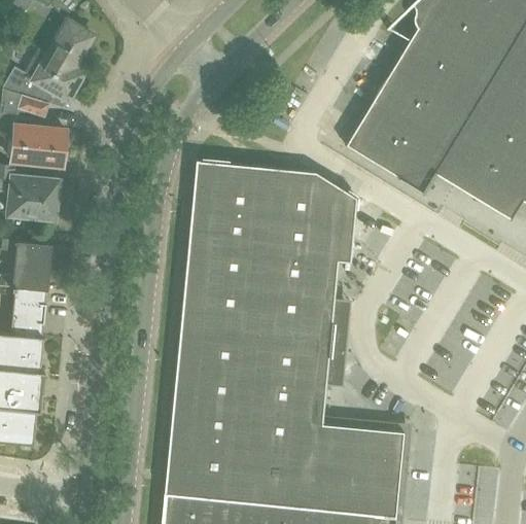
[(69,0),(40,0),(48,8),(51,6),(64,19),(76,6),(69,0)]
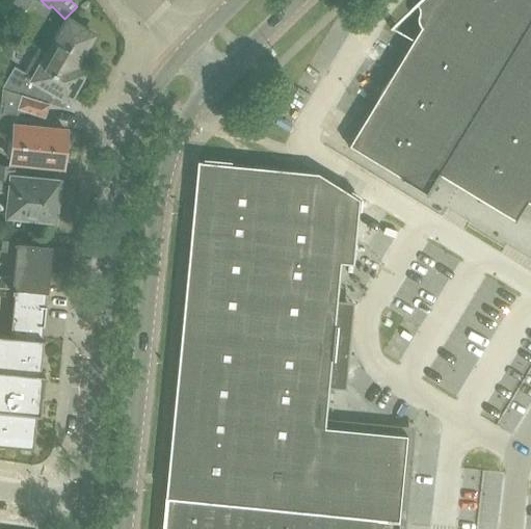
[(530,0),(417,0),(414,3),(415,5),(416,4),(417,7),(419,14),(417,20),(418,23),(418,25),(420,28),(421,29),(348,148),(426,194),(437,176),(530,19),(530,0)]
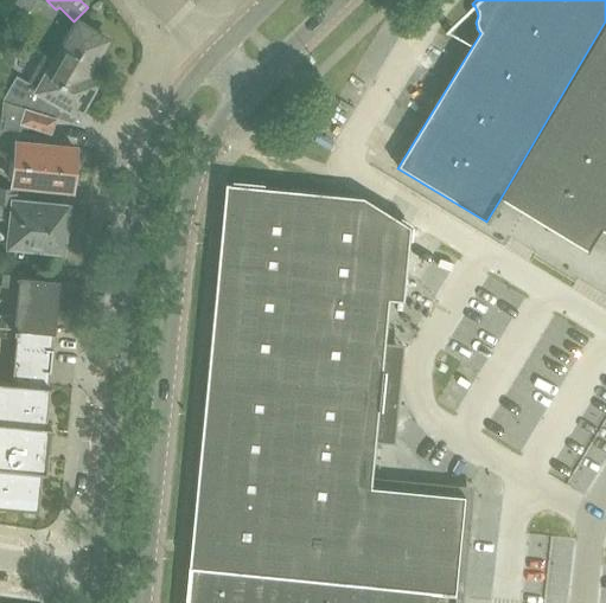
[(605,21),(499,200),(587,255),(601,232),(605,224),(605,21)]
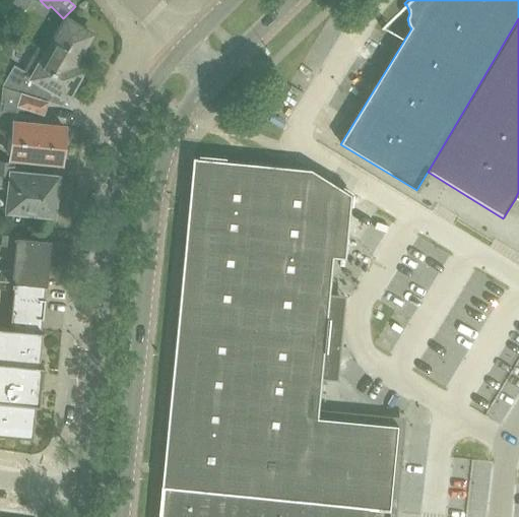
[(66,21),(47,56),(76,71),(83,60),(79,58),(84,50),(91,37),(66,21)]
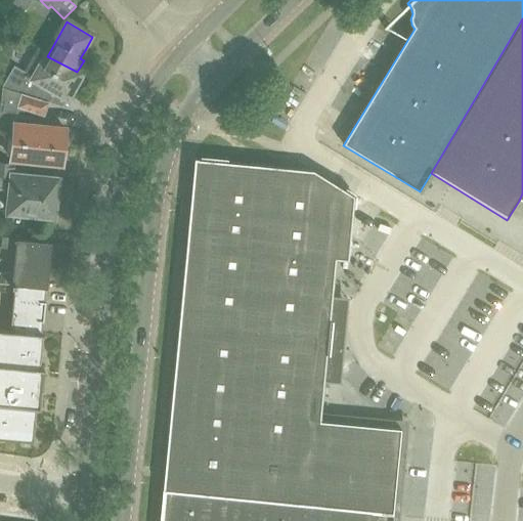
[(77,72),(47,56),(37,50),(25,73),(15,68),(6,84),(3,90),(43,102),(47,94),(50,90),(67,100),(68,99),(75,87),(78,89),(85,76),(77,72)]
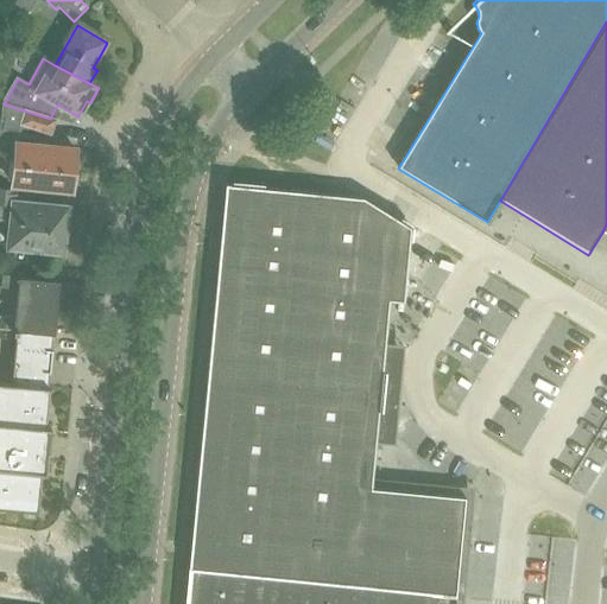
[(39,190),(40,190),(69,192),(70,192),(70,191),(70,188),(71,188),(74,184),(75,177),(73,173),(75,151),(59,150),(59,147),(35,145),(36,139),(29,138),(23,138),(23,128),(29,129),(51,137),(57,121),(50,119),(4,105),(1,120),(0,119),(0,150),(11,154),(10,164),(17,165),(14,188),(39,190)]
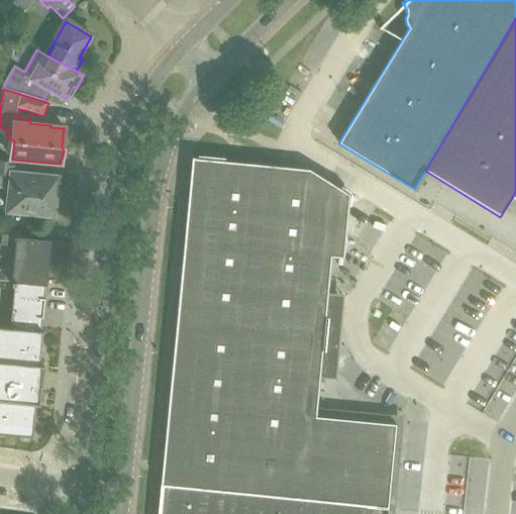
[(349,196),(317,176),(308,170),(193,159),(169,403),(315,417),(327,296),(331,257),(343,258),(349,196)]
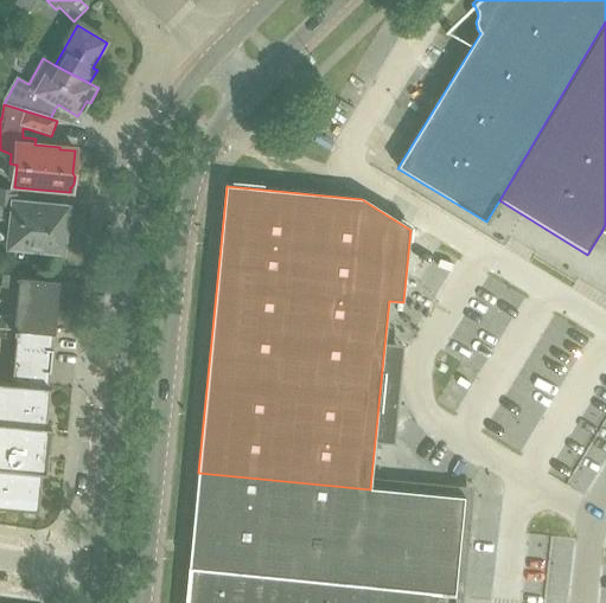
[(44,270),(56,271),(61,271),(63,248),(68,244),(69,235),(64,232),(65,225),(67,213),(67,210),(68,210),(68,209),(68,207),(69,192),(40,190),(39,190),(38,201),(17,199),(17,192),(14,192),(0,191),(0,222),(13,223),(11,249),(46,251),(44,270)]
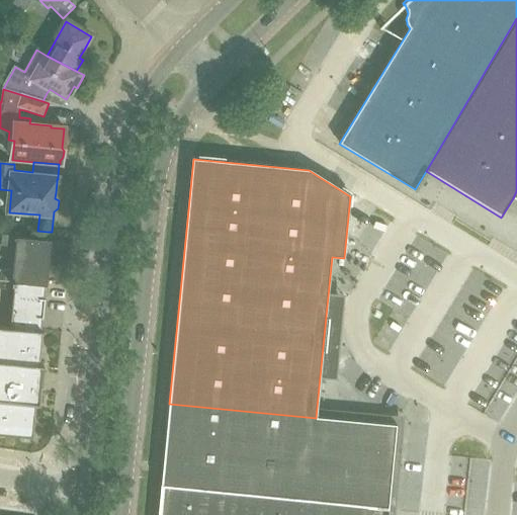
[(14,259),(53,263),(54,251),(54,250),(50,250),(51,244),(51,242),(51,241),(47,240),(3,236),(0,236),(0,244),(3,245),(15,246),(14,259)]
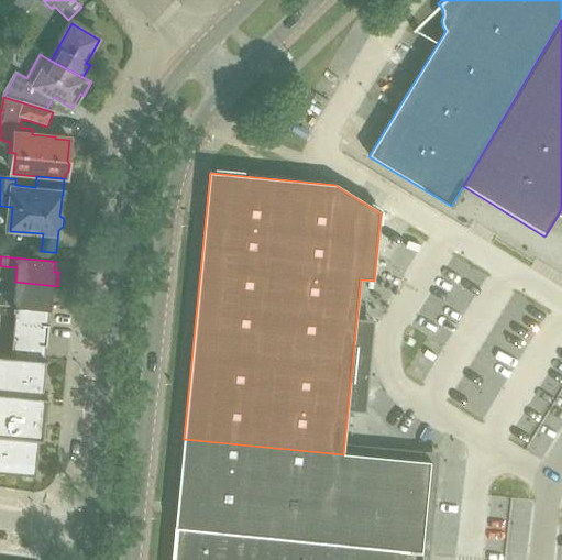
[(0,305),(2,306),(50,310),(51,310),(52,302),(55,302),(57,286),(15,282),(14,296),(0,295),(0,305)]
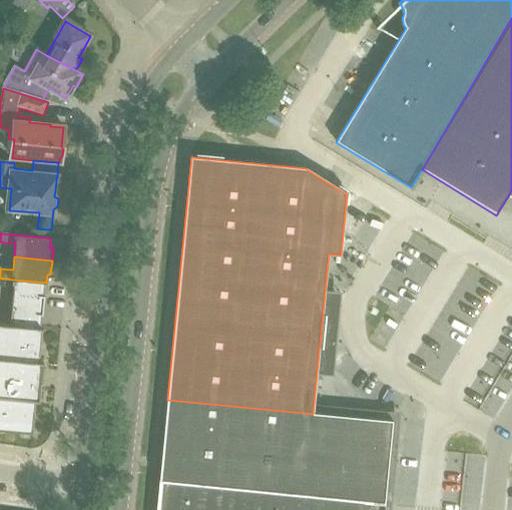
[(42,316),(44,297),(43,297),(45,284),(46,284),(46,283),(45,283),(2,279),(1,288),(14,289),(12,313),(10,326),(40,329),(42,316)]
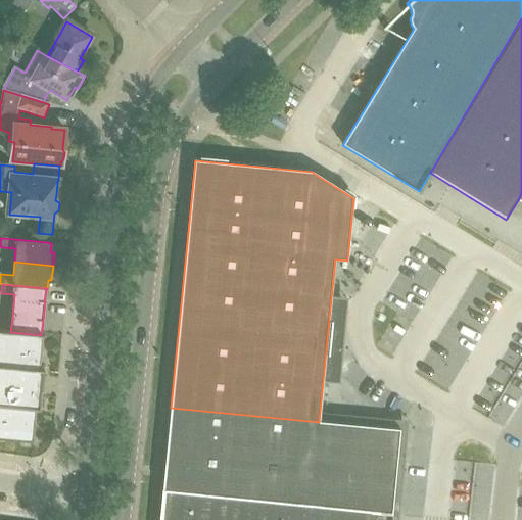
[(42,335),(41,335),(10,332),(0,330),(0,437),(32,441),(36,408),(40,408),(40,398),(41,397),(41,396),(41,395),(41,394),(42,382),(43,381),(43,380),(42,380),(42,379),(42,378),(43,369),(39,368),(42,336),(42,335)]
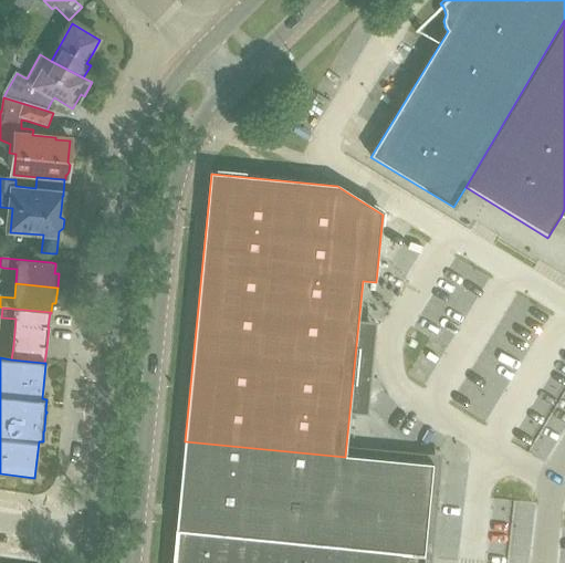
[(177,524),(176,533),(422,558),(432,468),(431,466),(345,457),(185,441),(178,512),(178,518),(177,524)]
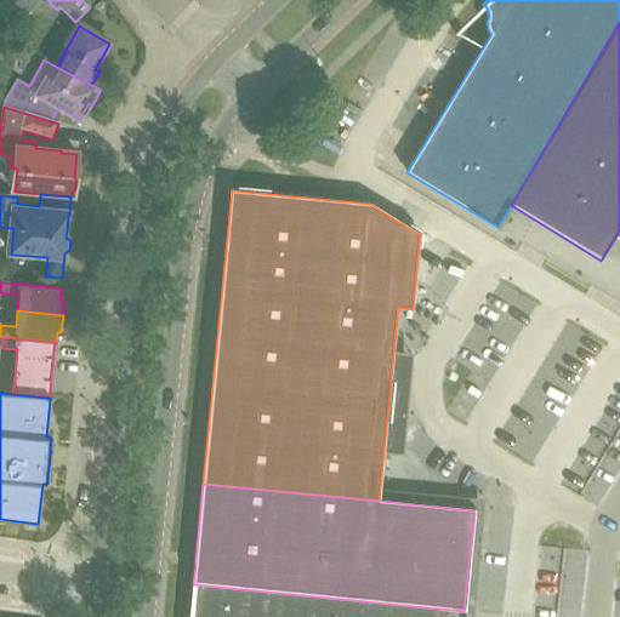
[(462,616),(464,611),(193,584),(189,616),(462,616)]
